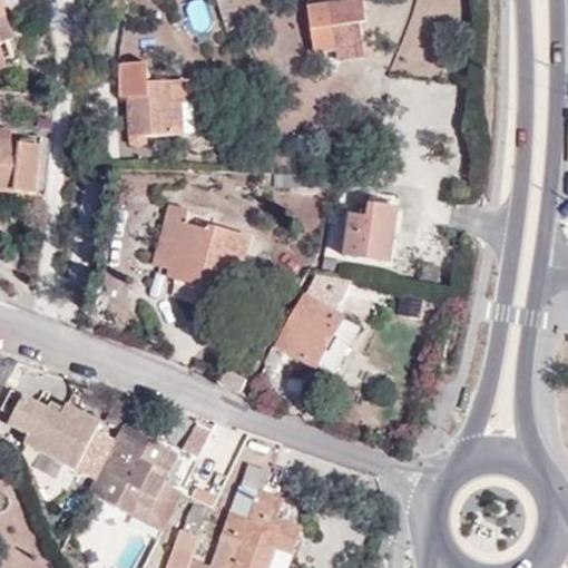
[(103,0),(101,16),(118,18),(119,0),(103,0)]
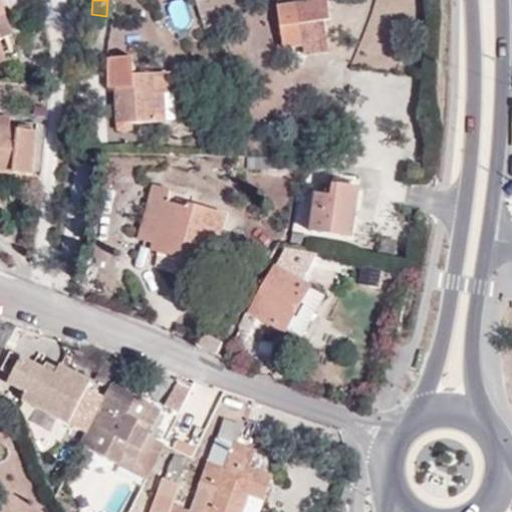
[(310,0),(276,5),(282,47),(301,44),(303,53),(327,50),(323,19),(328,18),(325,0),(310,0)]
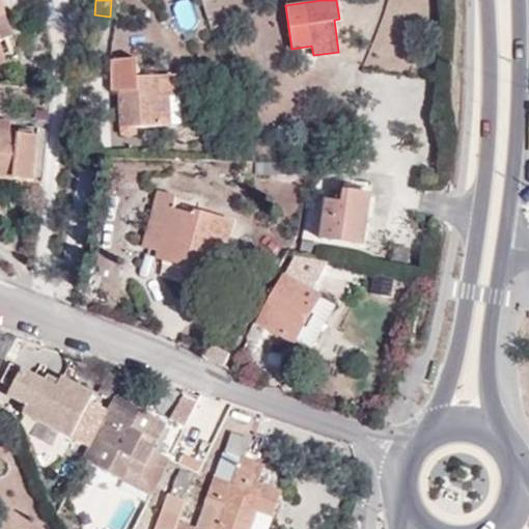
[(0,39),(11,36),(0,1),(0,39)]
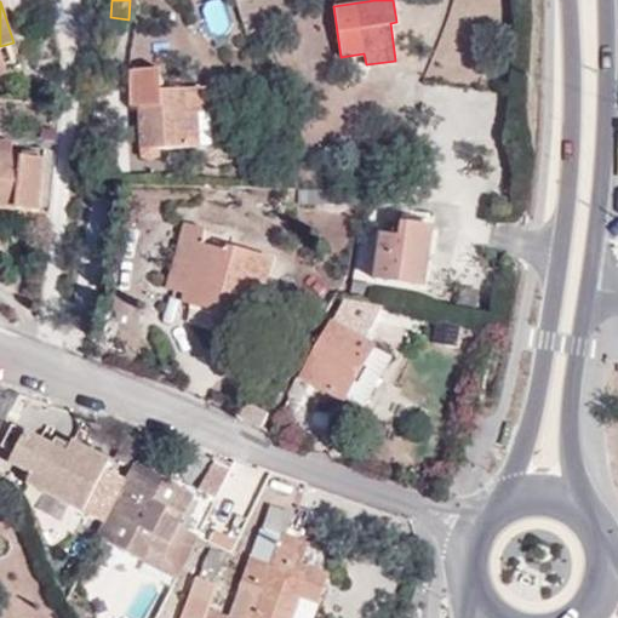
[(156,147),(187,144),(186,112),(210,110),(209,85),(159,87),(159,67),(130,68),(131,104),(138,104),(139,154),(148,158),(153,158),(156,153),(156,147)]
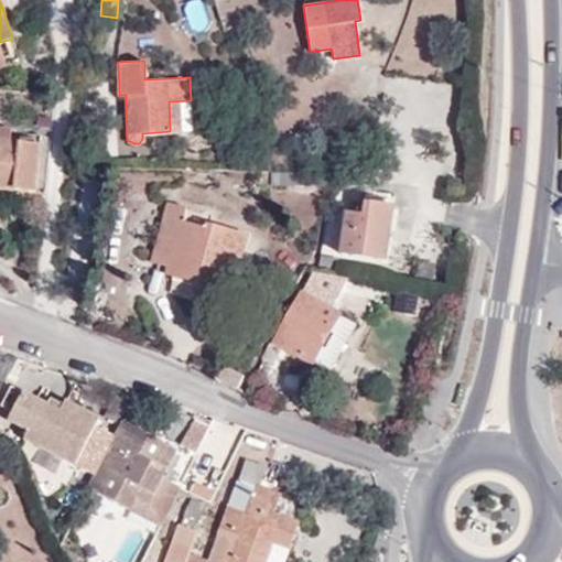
[(169,101),(170,131),(192,130),(191,100),(169,101)]
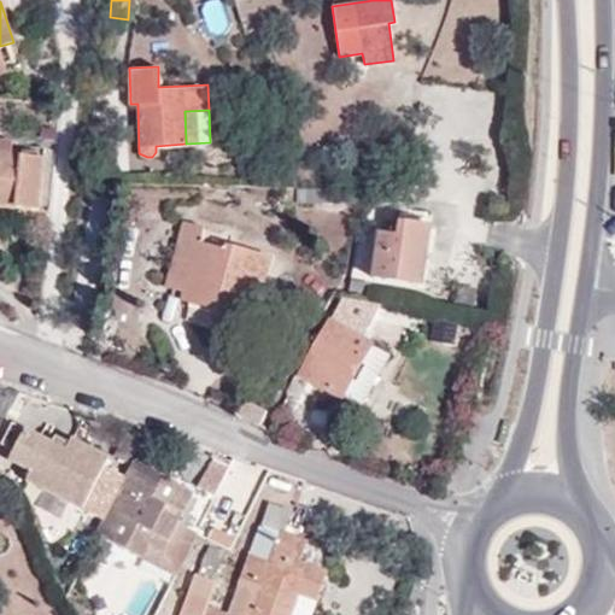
[(54,138),(54,128),(39,128),(40,138),(54,138)]
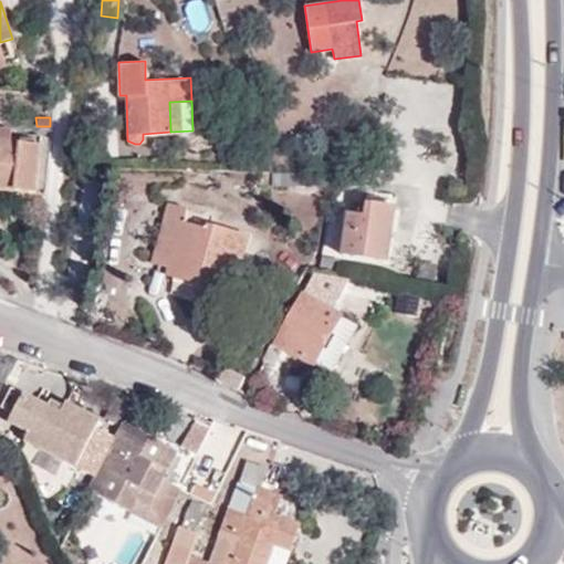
[(10,141),(11,128),(0,126),(0,186),(10,187),(10,189),(35,191),(39,144),(10,141)]
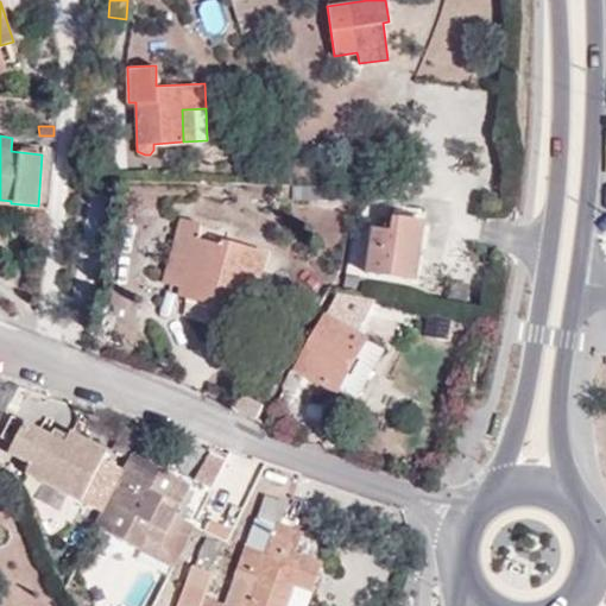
[(351,184),(291,183),(291,199),(349,199),(351,184)]
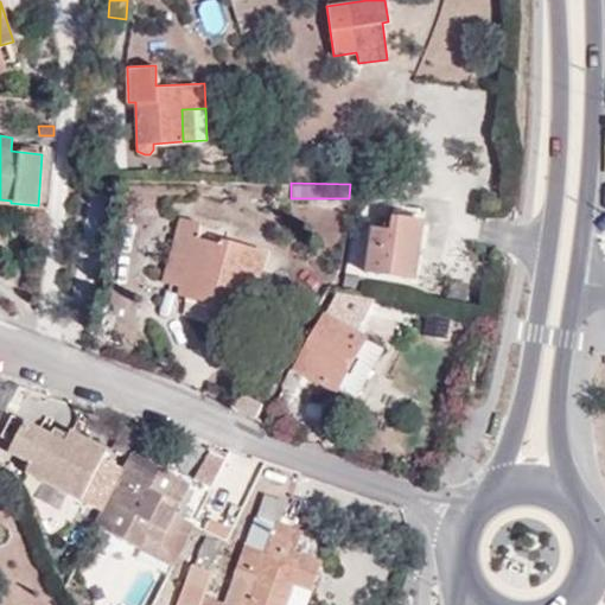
[(177,294),(215,305),(216,300),(246,309),(254,278),(260,280),(266,252),(221,239),(220,244),(196,237),(199,224),(178,217),(160,281),(178,287),(177,294)]
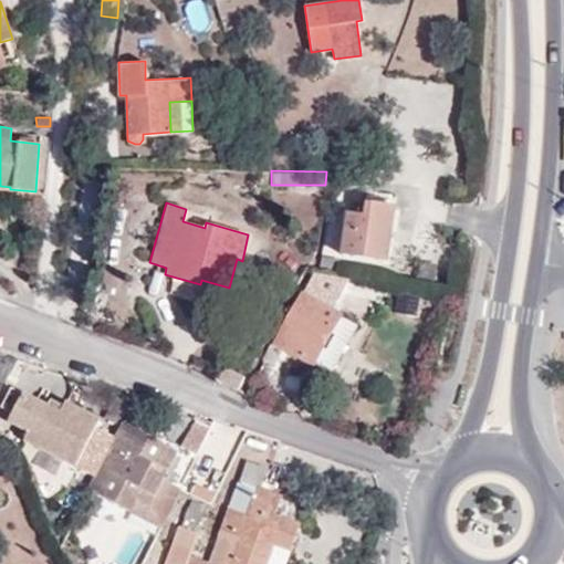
[(393,207),(365,202),(364,215),(346,212),(342,252),(385,259),(393,207)]
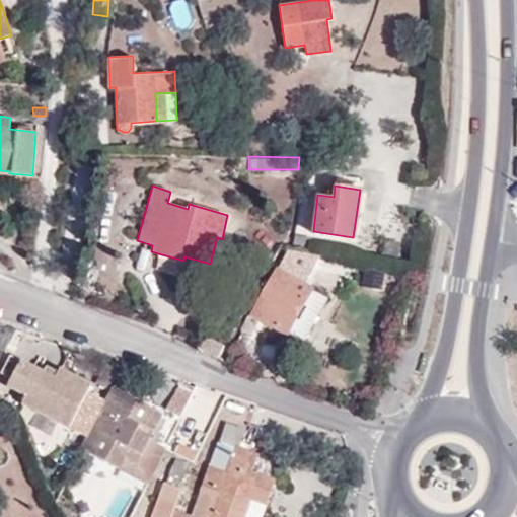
[(309,236),(293,233),(291,244),(308,247),(309,236)]
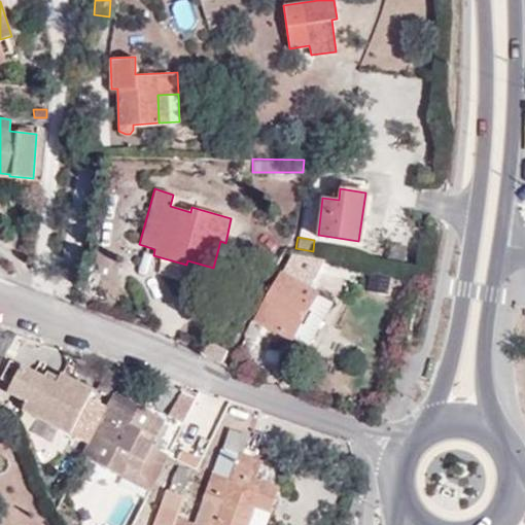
[(309,287),(323,258),(291,254),(283,273),(277,271),(252,319),(261,323),(292,340),(317,294),(317,291),(309,287)]
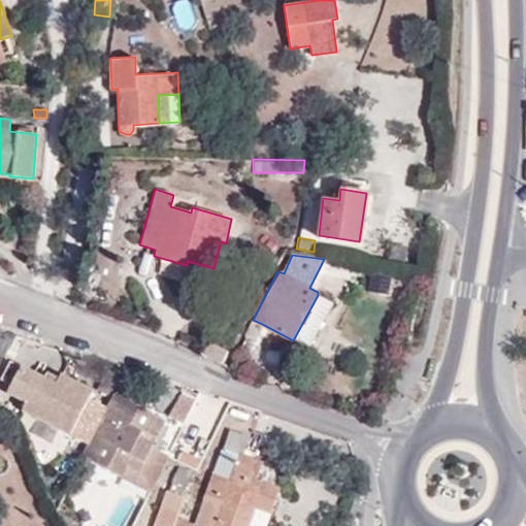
[(330,301),(318,295),(293,340),(305,348),(330,301)]
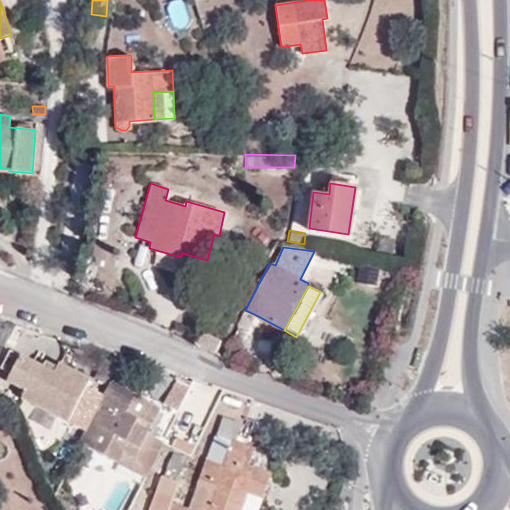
[(245,310),(237,326),(246,331),(254,314),(245,310)]
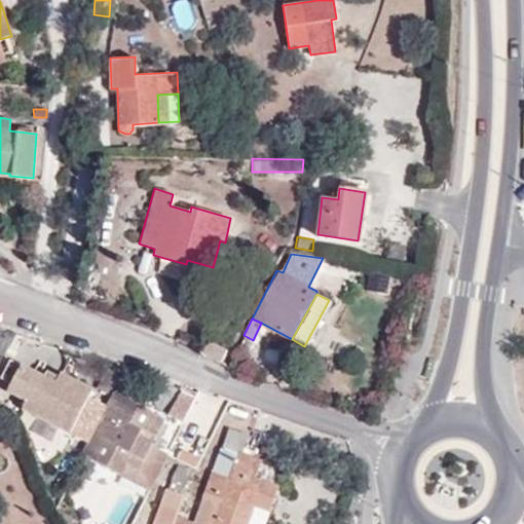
[(207,356),(214,359),(219,347),(212,343),(207,356)]
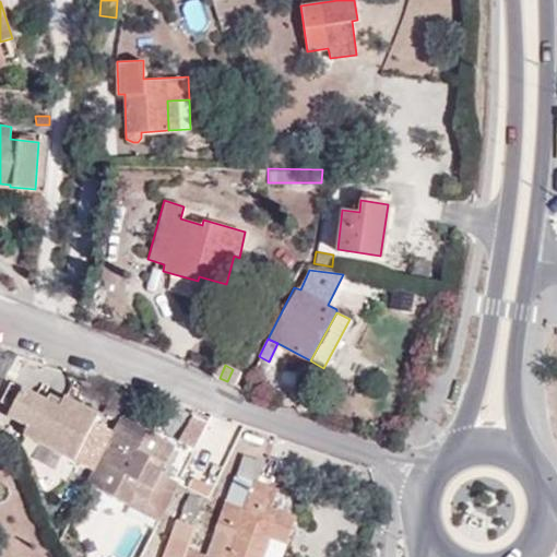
[(11,374),(0,395),(0,398),(11,403),(22,379),(11,374)]
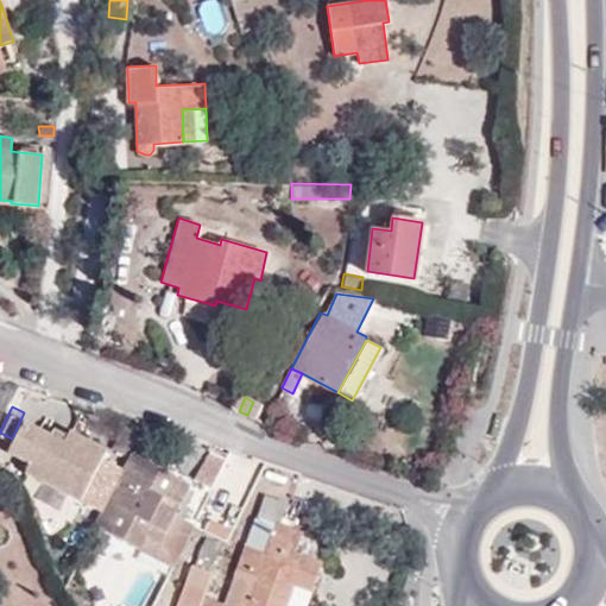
[(64,433),(24,412),(12,439),(10,444),(29,454),(26,462),(81,490),(106,440),(70,422),(64,433)]
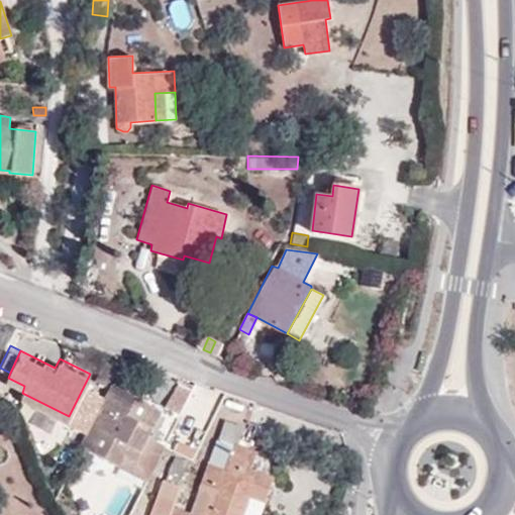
[(121,452),(150,467),(176,417),(110,382),(79,442),(116,462),(121,452)]
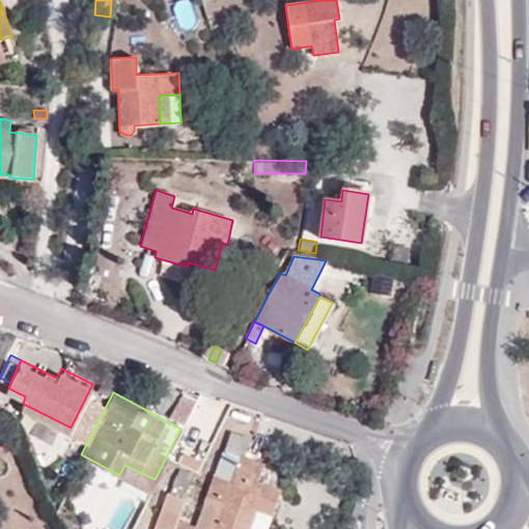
[(241,455),(223,448),(213,474),(231,482),(241,455)]
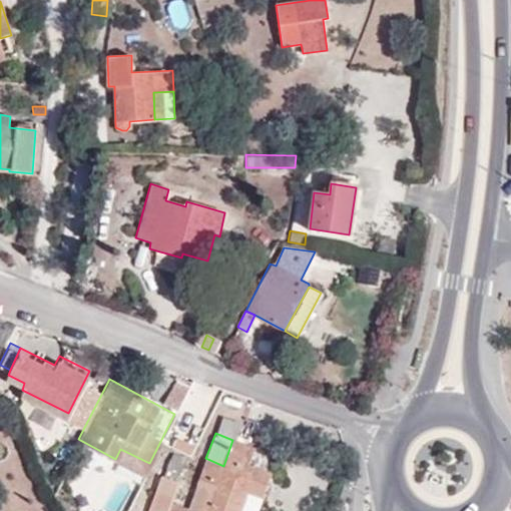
[(247,464),(253,448),(232,440),(223,466),(205,458),(198,478),(205,482),(204,487),(198,486),(189,510),(190,510),(184,510),(186,509),(171,502),(178,482),(174,481),(162,475),(148,510),(239,510),(247,491),(262,497),(271,474),(247,464)]
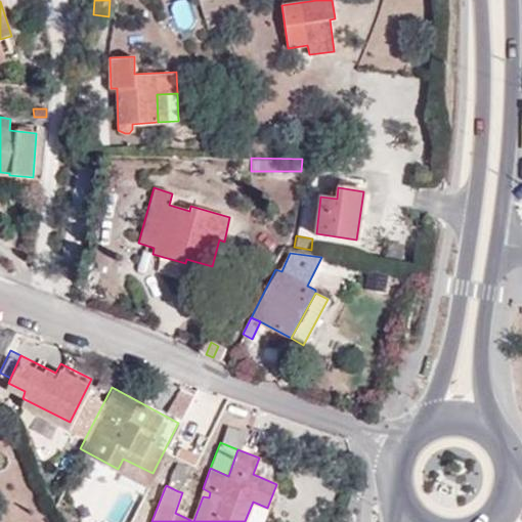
[(187,467),(175,461),(166,485),(178,491),(187,467)]
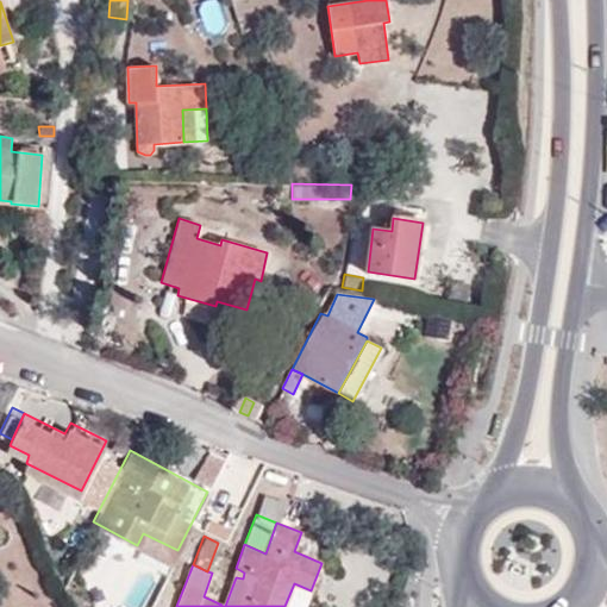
[(305,606),(311,590),(294,583),(285,606),(305,606)]
